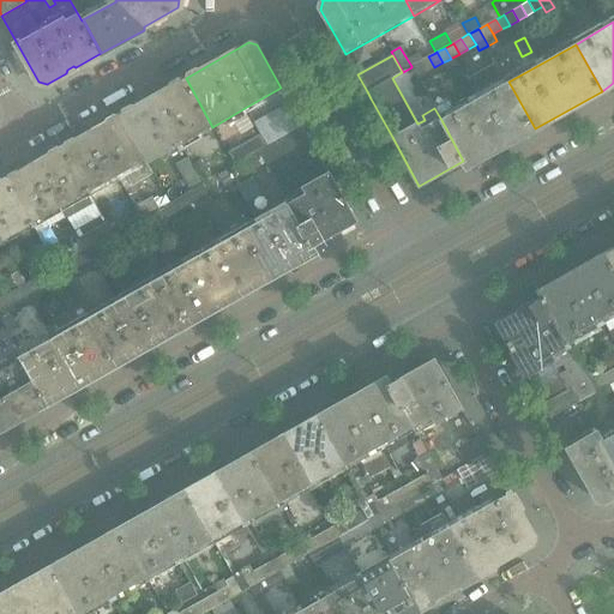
[(428,56),(420,61),(426,72),(434,67),(428,56)]
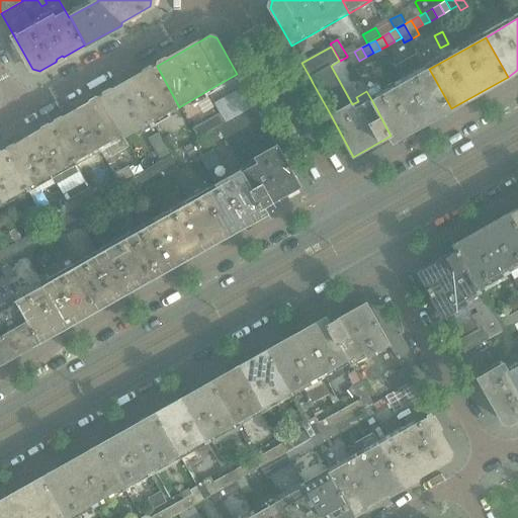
[(354,52),(347,56),(347,57),(353,67),(360,63),(359,61),(354,52)]
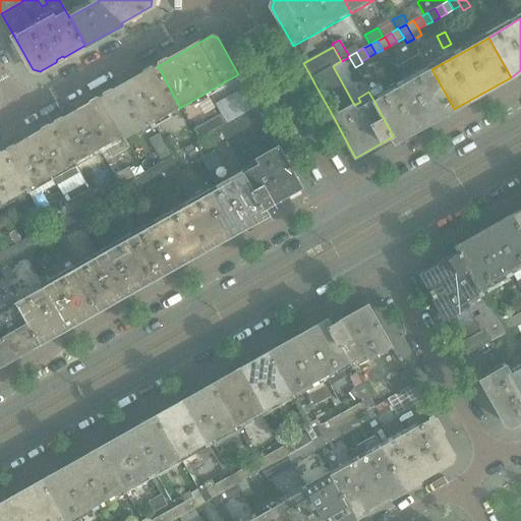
[(125,139),(180,108),(158,66),(102,98),(125,139)]
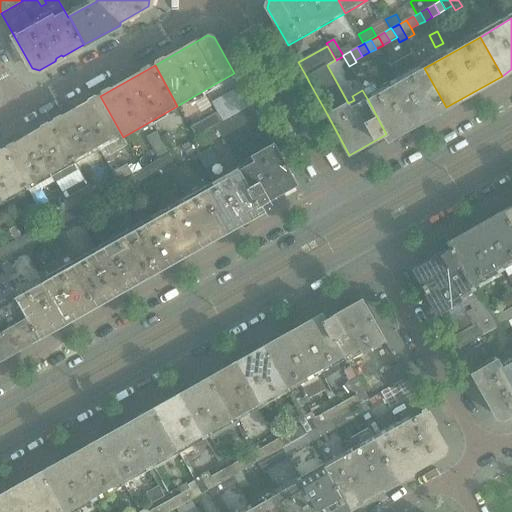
[(389,139),(446,107),(424,68),(368,100),(386,134),(389,139)]
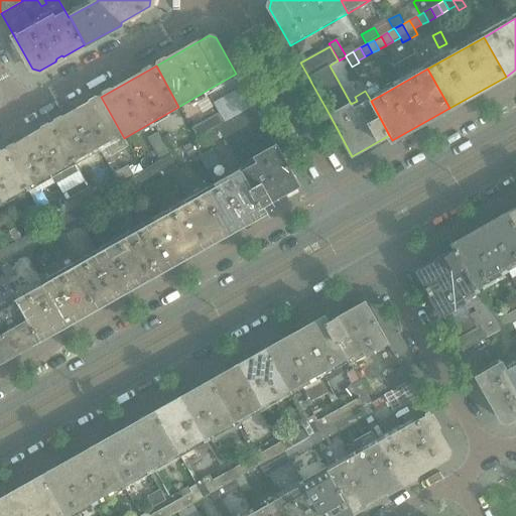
[(276,145),(243,86),(213,103),(225,123),(218,128),(239,166),(243,172),(262,207),(267,204),(268,205),(269,204),(269,203),(295,187),(297,181),(276,145)]
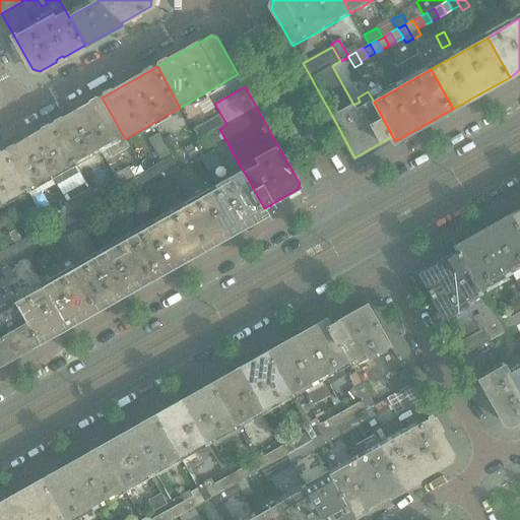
[(125,139),(102,98),(53,124),(75,164),(101,148),(107,159),(129,146),(125,139)]
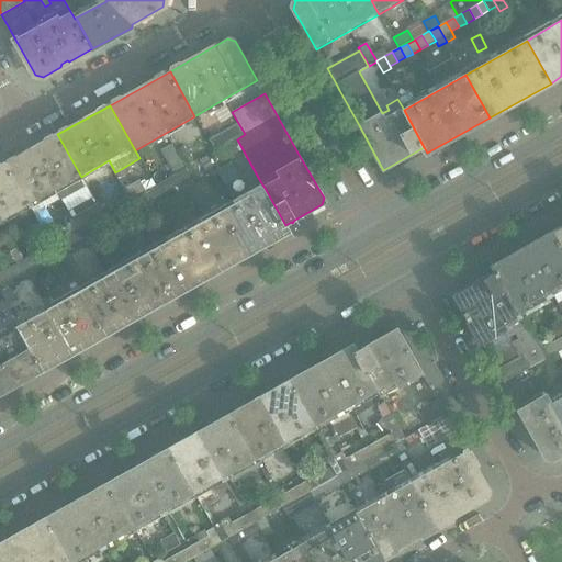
[(238,123),(209,139),(215,150),(244,134),(238,123)]
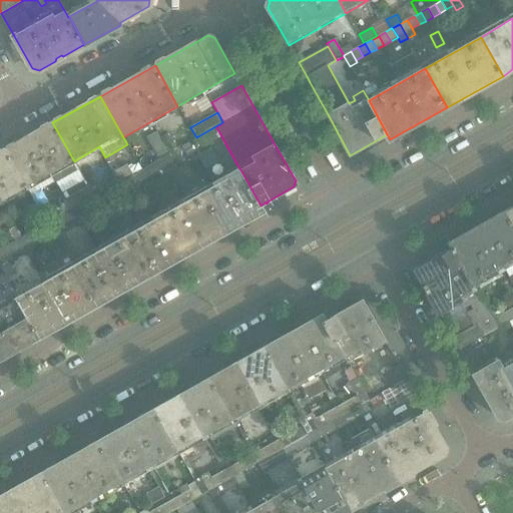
[(74,161),(52,122),(5,149),(26,187),(74,161)]
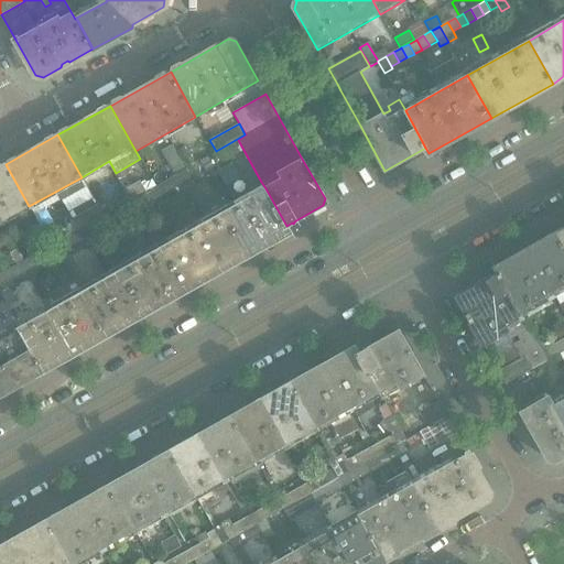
[(243,151),(238,141),(229,147),(235,156),(243,151)]
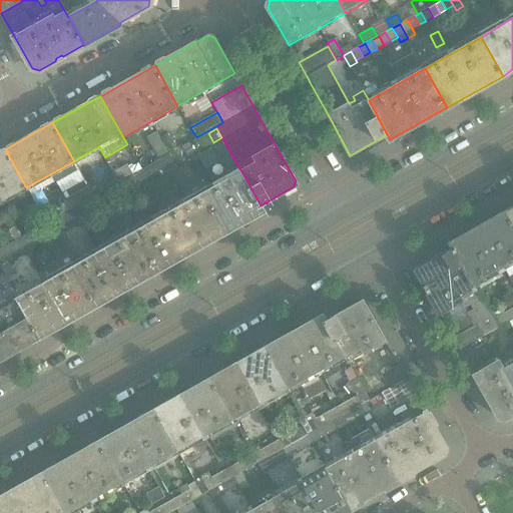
[(164,147),(160,139),(160,138),(156,130),(149,135),(154,144),(151,145),(159,159),(168,153),(164,147)]
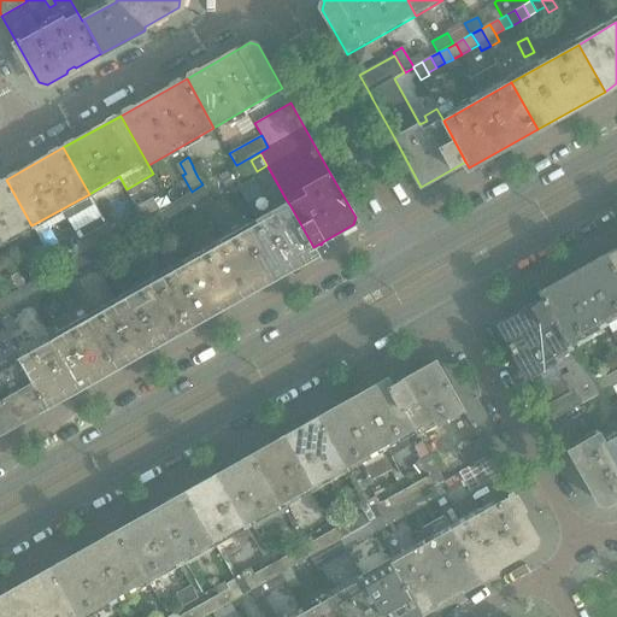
[(257,171),(251,160),(244,165),(250,175),(257,171)]
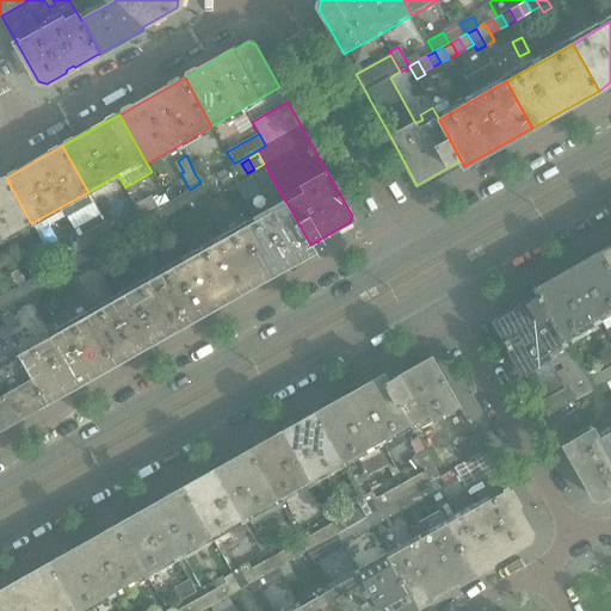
[(202,160),(191,165),(191,166),(196,176),(207,170),(202,160)]
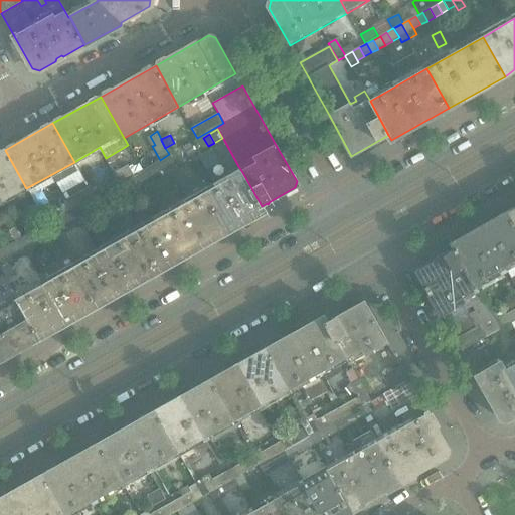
[(208,146),(203,138),(197,141),(196,140),(201,150),(208,146)]
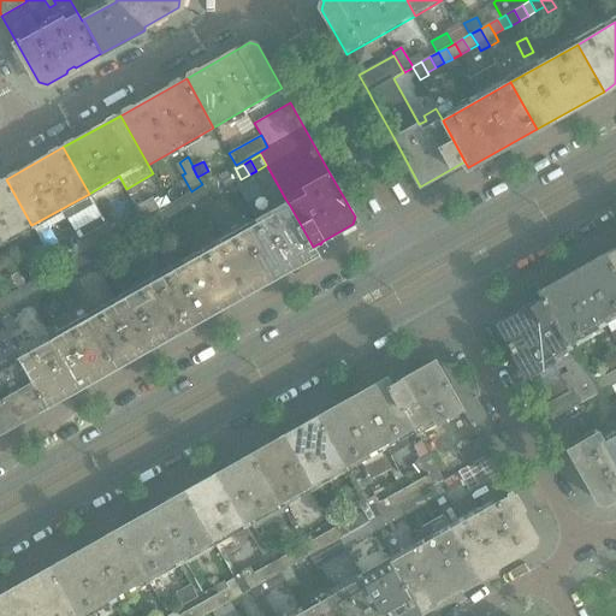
[(241,179),(235,167),(226,172),(234,184),(241,179)]
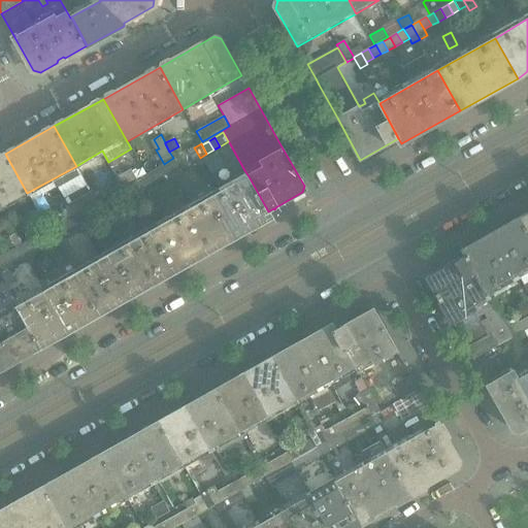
[(200,158),(194,147),(188,152),(193,161),(200,158)]
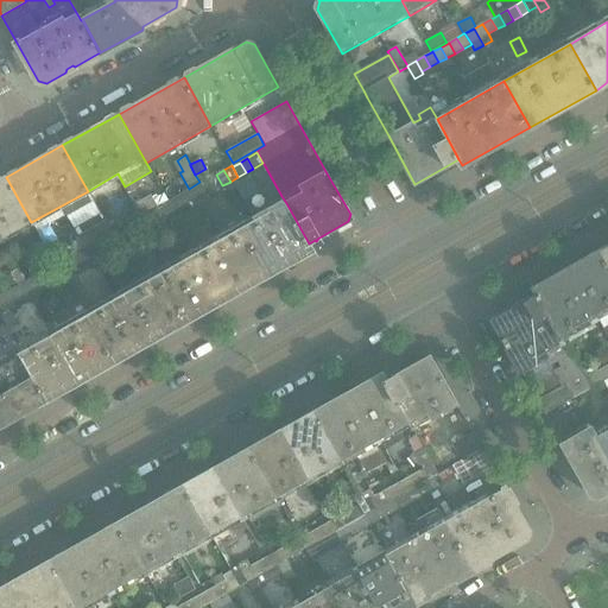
[(222,185),(216,175),(209,178),(215,190),(222,185)]
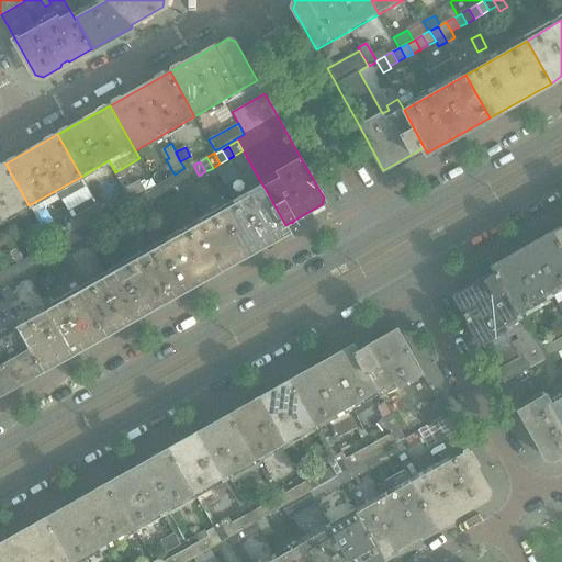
[(8,217),(29,205),(6,164),(0,167),(0,234),(9,229),(11,234),(15,231),(8,217)]
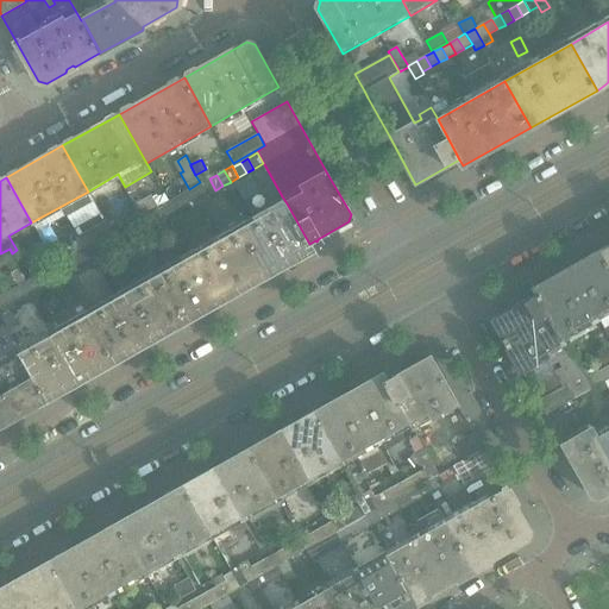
[(258,190),(250,177),(236,186),(244,199),(258,190)]
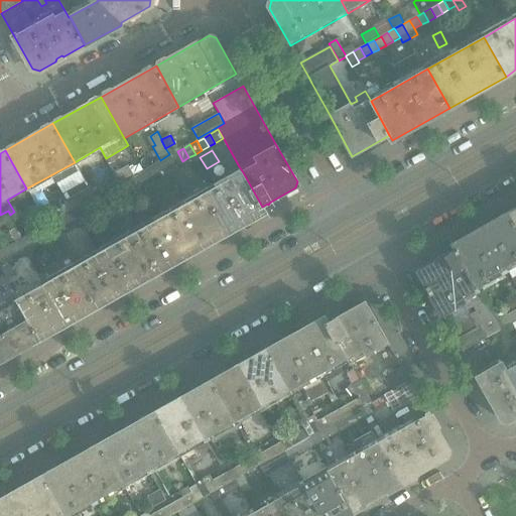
[(182,161),(177,151),(170,155),(176,164),(182,161)]
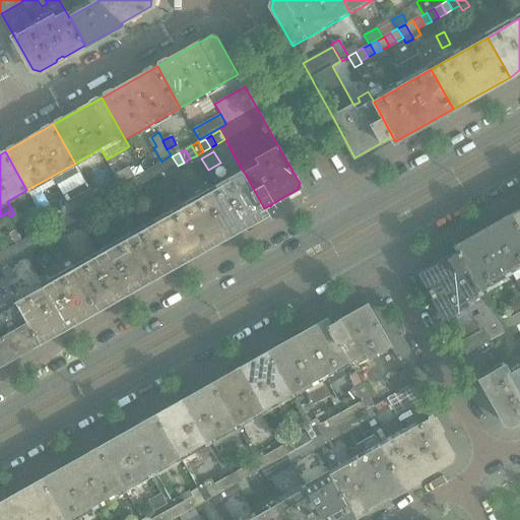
[(178,166),(172,156),(161,161),(169,175),(170,177),(181,171),(178,166)]
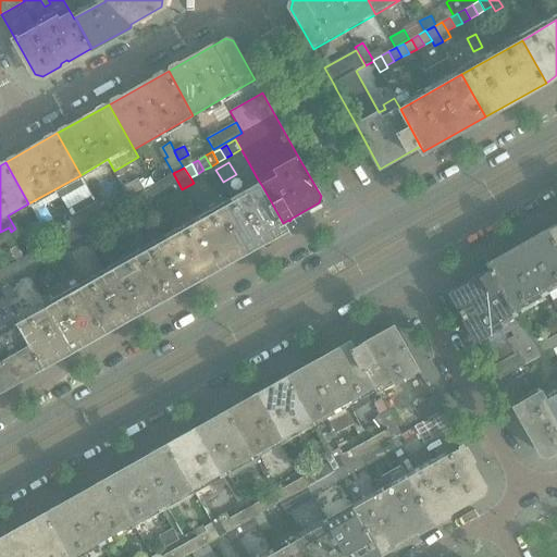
[(181,187),(173,173),(166,177),(172,186),(174,190),(181,187)]
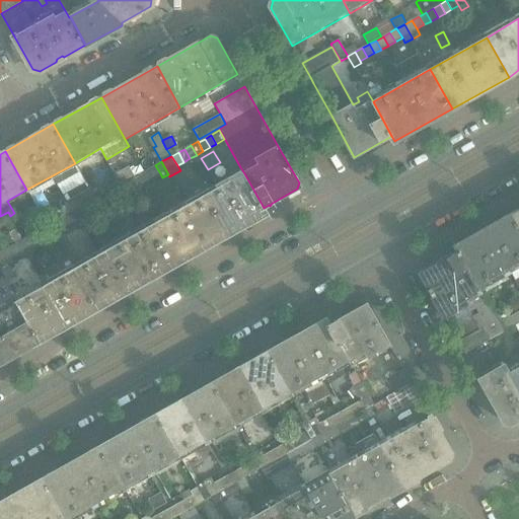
[(143,171),(140,165),(134,169),(133,167),(131,168),(135,176),(143,171)]
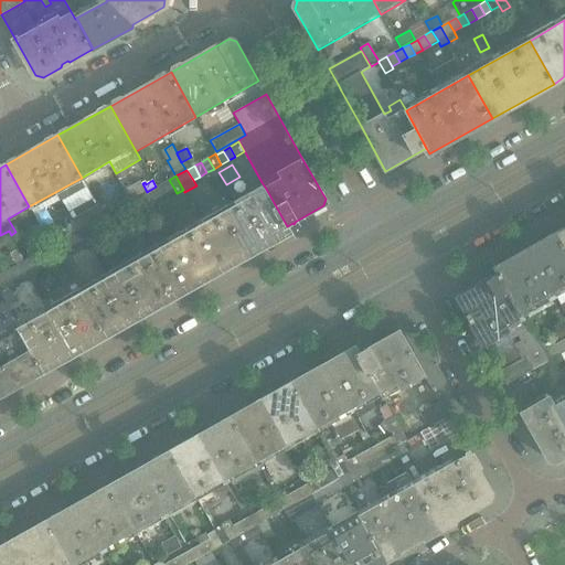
[(174,189),(169,180),(161,184),(166,194),(174,189)]
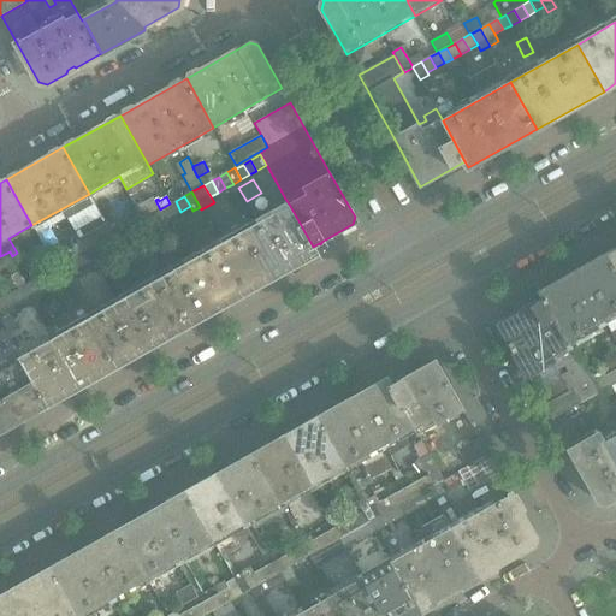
[(153,197),(135,207),(142,219),(160,209),(155,200),(153,197)]
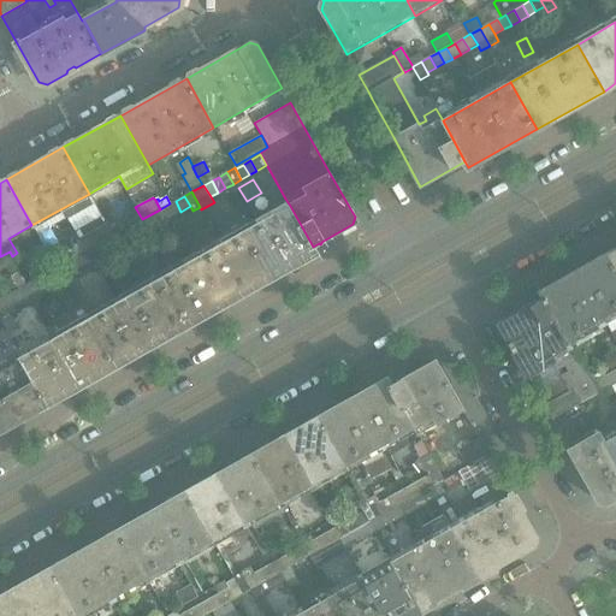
[(181,212),(176,201),(170,203),(167,206),(172,217),(181,212)]
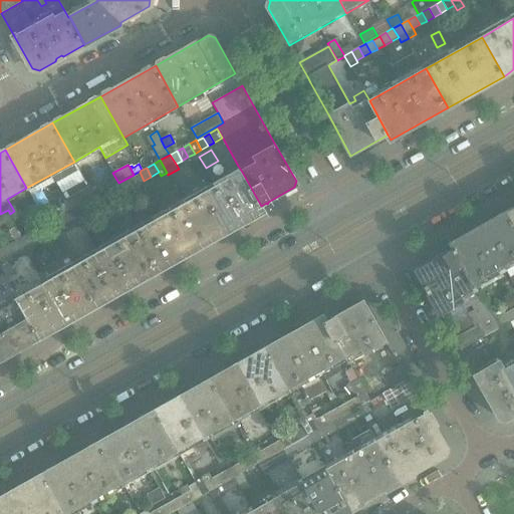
[(144,181),(140,172),(133,176),(137,185),(144,181)]
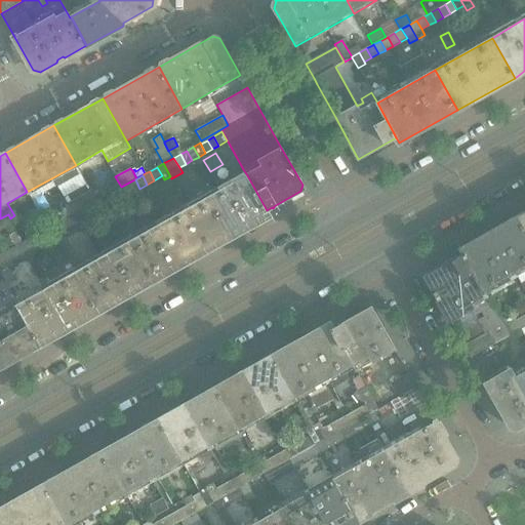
[(211,248),(270,215),(267,210),(247,175),(189,208),(211,248)]
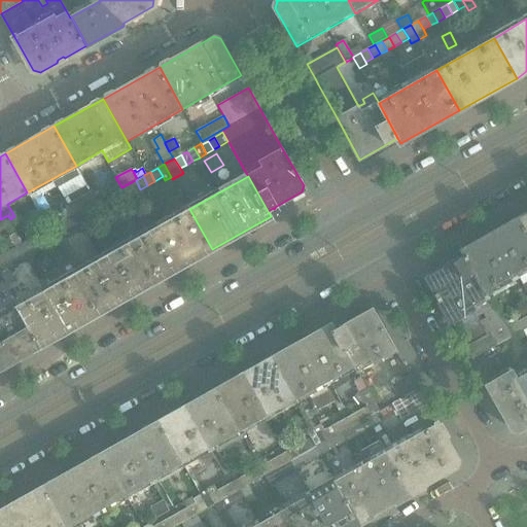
[(140,189),(136,180),(129,184),(134,192),(140,189)]
